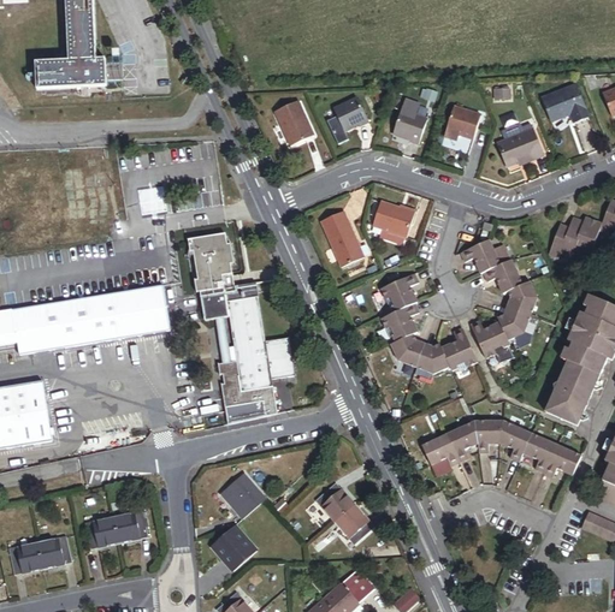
[(105,61),(105,57),(95,57),(93,0),(64,0),(67,58),(35,59),(36,87),(106,84),(106,78),(105,61)]
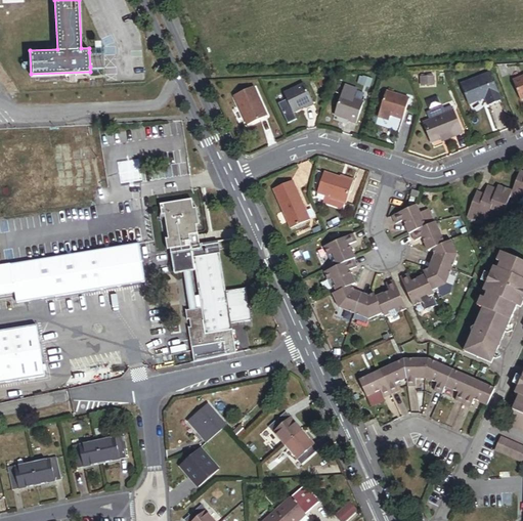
[(103,67),(102,52),(89,52),(90,67),(103,67)]
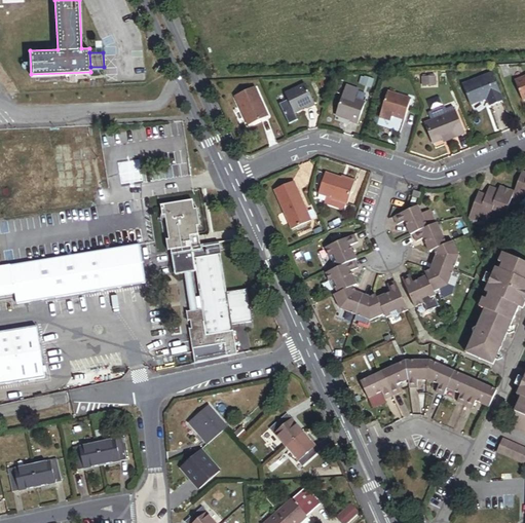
[(490,102),(503,97),(492,69),(463,80),(472,101),(485,96),(484,95),(487,94),(490,102)]
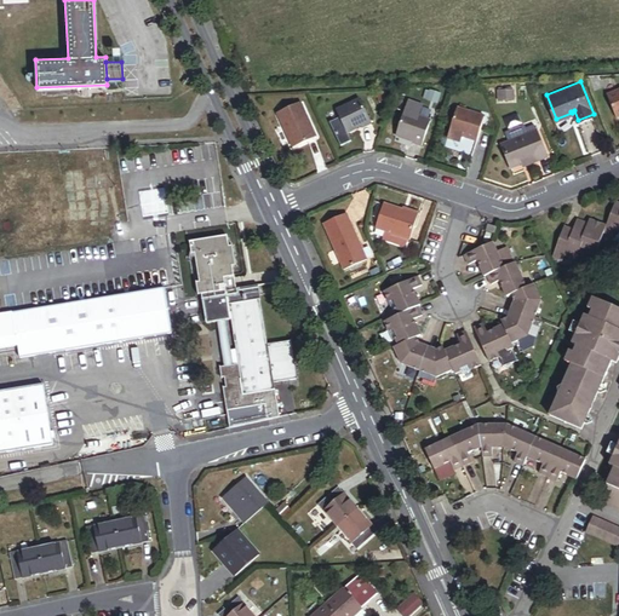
[(618,85),(607,91),(617,115),(618,113),(618,85)]
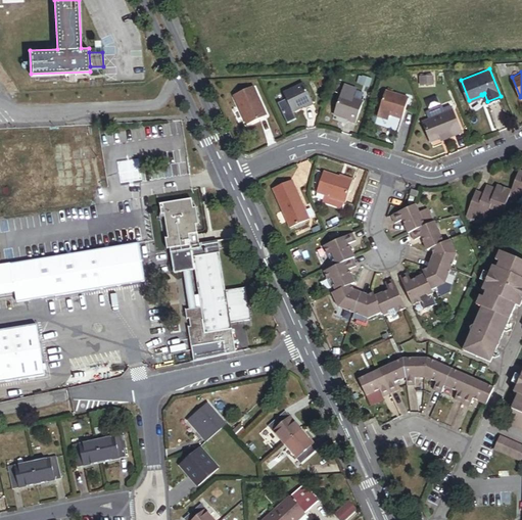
[(368,85),(371,77),(362,74),(359,82),(368,85)]
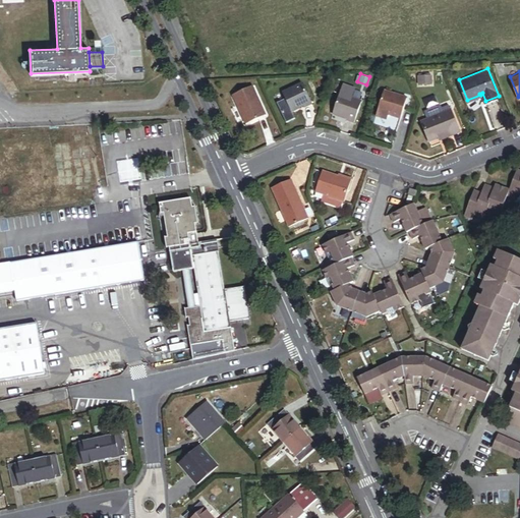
[(431,81),(431,73),(417,73),(417,81),(431,81)]
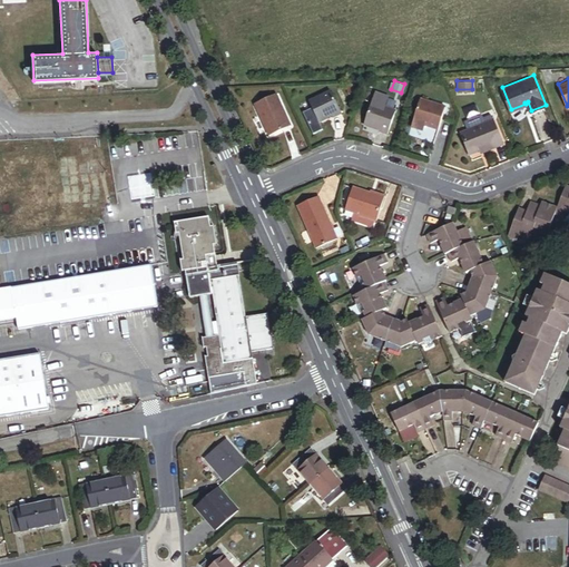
[(342,110),(331,87),(308,97),(319,119),(332,114),(333,115),(342,110)]
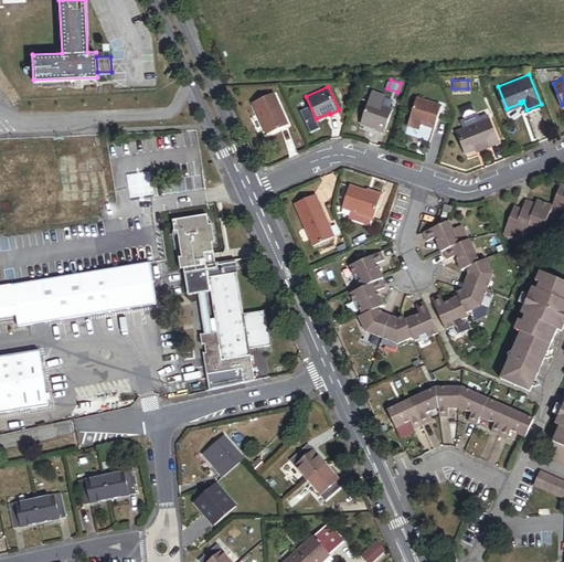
[(266,131),(288,122),(274,89),(251,99),(266,131)]
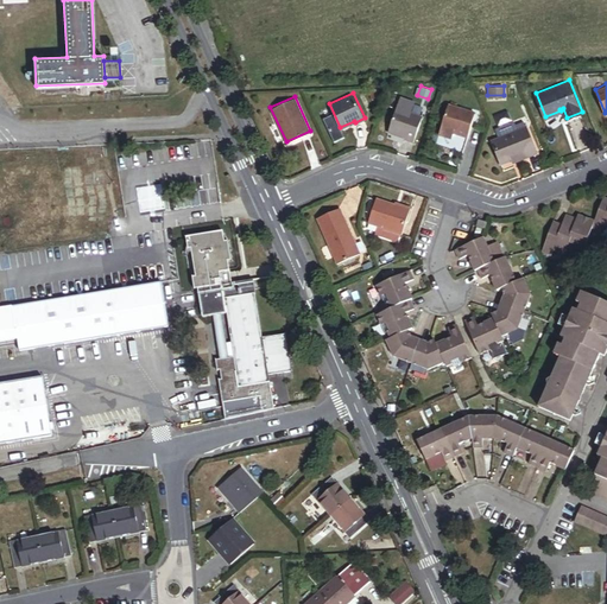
[(468,135),(475,112),(447,102),(437,133),(451,138),(453,132),(468,135)]
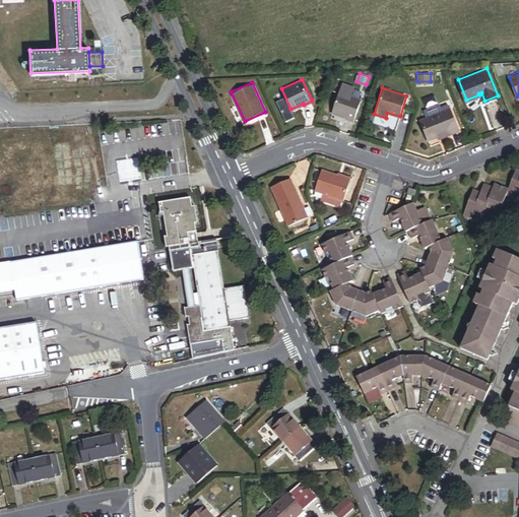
[(352,120),(360,99),(338,90),(331,112),(344,116),(343,118),(352,120)]
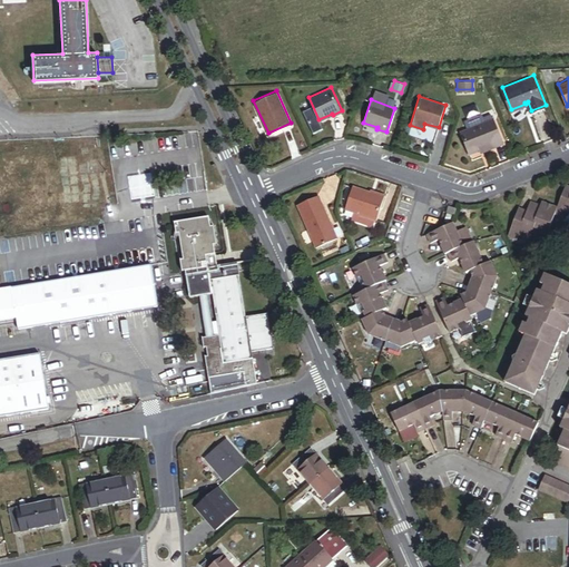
[(502,142),(491,116),(459,129),(469,153),(483,146),(484,148),(502,142)]
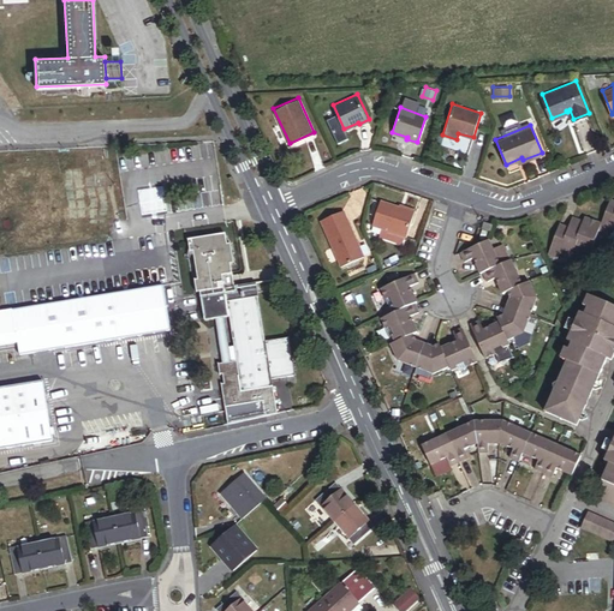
[(405,237),(413,210),(398,204),(380,198),(371,223),(385,228),(385,229),(405,237)]
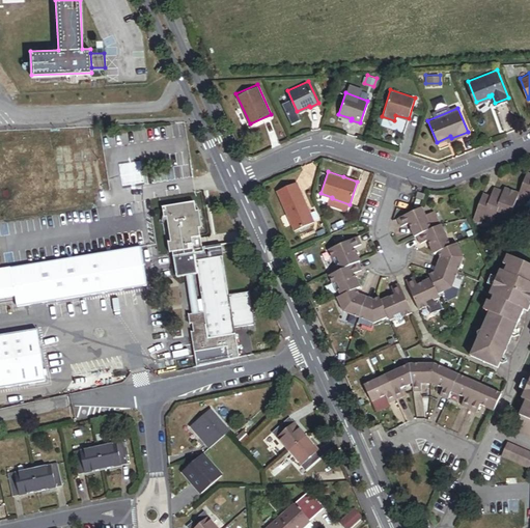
[(471,219),(479,222),(481,217),(492,221),(493,218),(505,223),(515,198),(524,201),(526,196),(529,197),(529,172),(526,171),(518,192),(503,186),(500,193),(493,190),(490,196),(481,192),(471,219)]
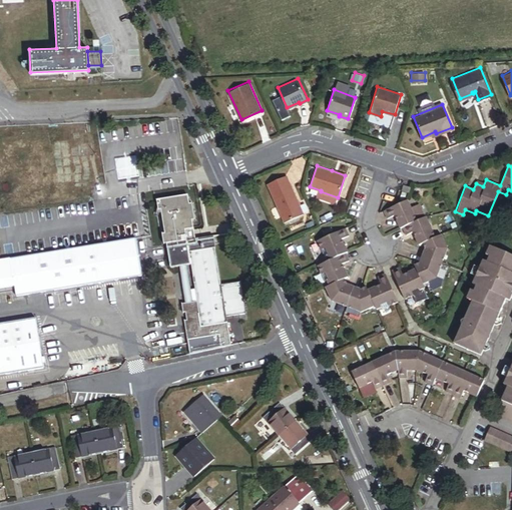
[(304,211),(287,172),(268,181),(285,220),(304,211)]
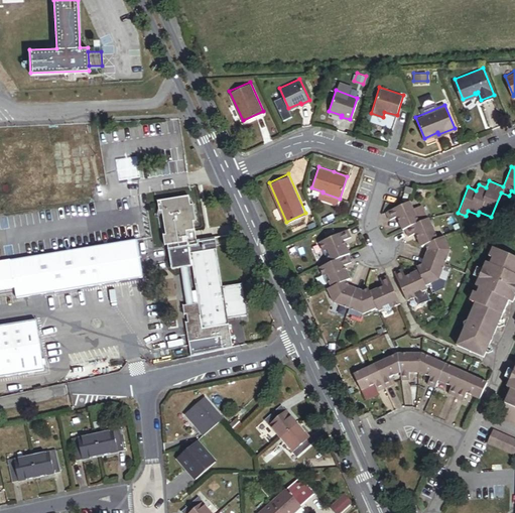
[(418,221),(408,200),(385,211),(388,219),(395,216),(401,229),(403,228),(418,221)]
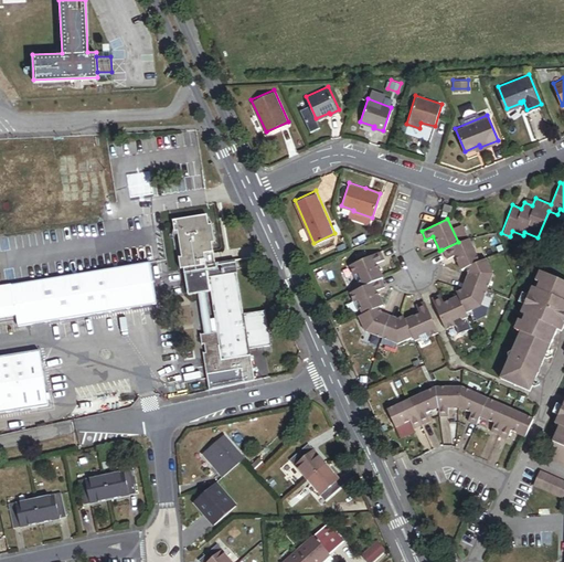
[(244,311),(234,258),(214,262),(211,241),(214,241),(213,236),(179,243),(181,255),(178,256),(180,267),(182,267),(187,293),(197,292),(205,290),(209,289),(214,322),(211,324),(212,330),(204,331),(199,332),(201,342),(203,342),(204,350),(202,351),(209,389),(254,379),(248,348),(272,345),(266,308),(244,311)]
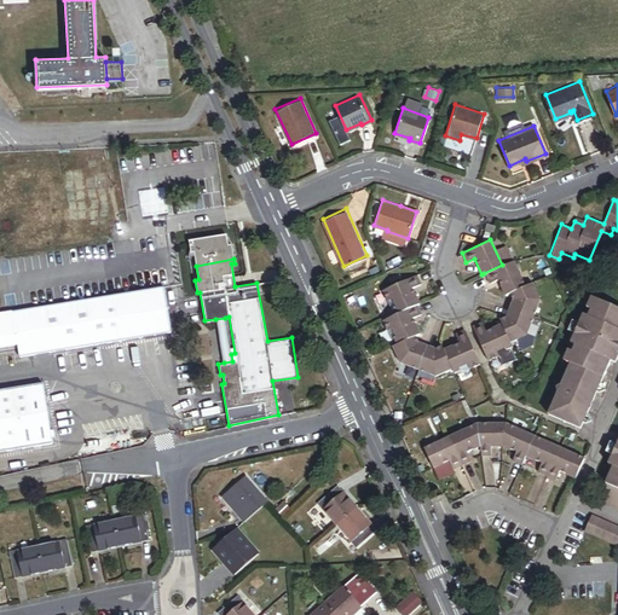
[(524,285),(513,260),(502,265),(484,273),(489,282),(497,278),(503,294),(508,291),(524,285)]
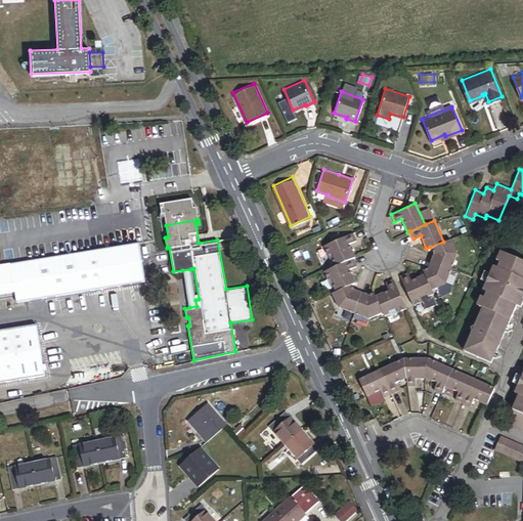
[(354,257),(348,243),(355,240),(352,231),(323,245),(327,253),(332,251),(335,259),(333,260),(335,265),(352,257),(354,257)]
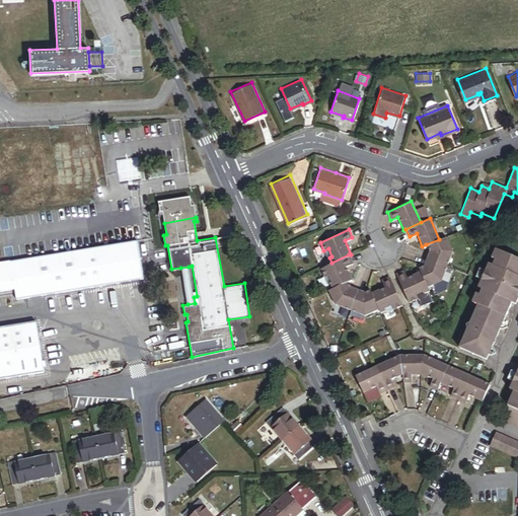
[(445,265),(451,249),(445,236),(439,239),(426,244),(429,250),(426,258),(445,265)]
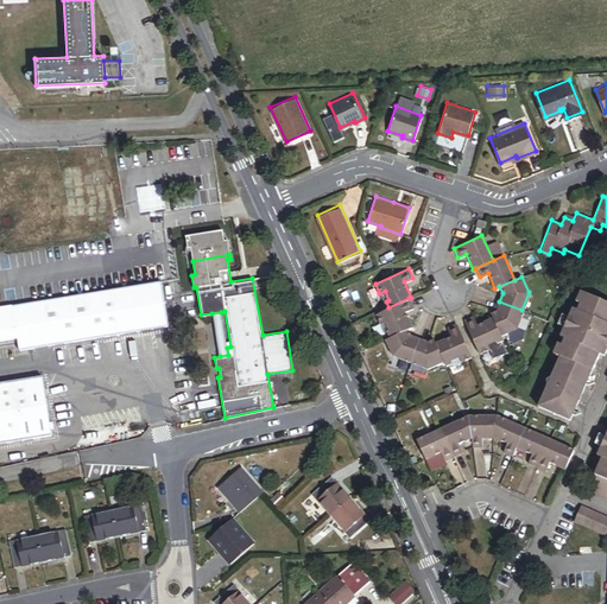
[(0,338),(17,336),(19,348),(168,324),(162,280),(0,306),(0,338)]
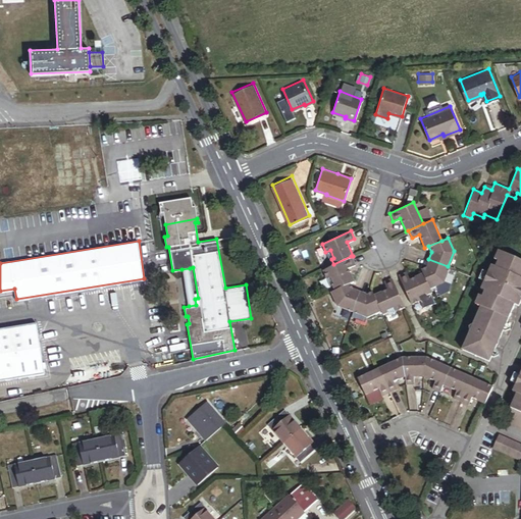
[(333,258),(330,250),(325,252),(329,260),(331,259),(333,258)]
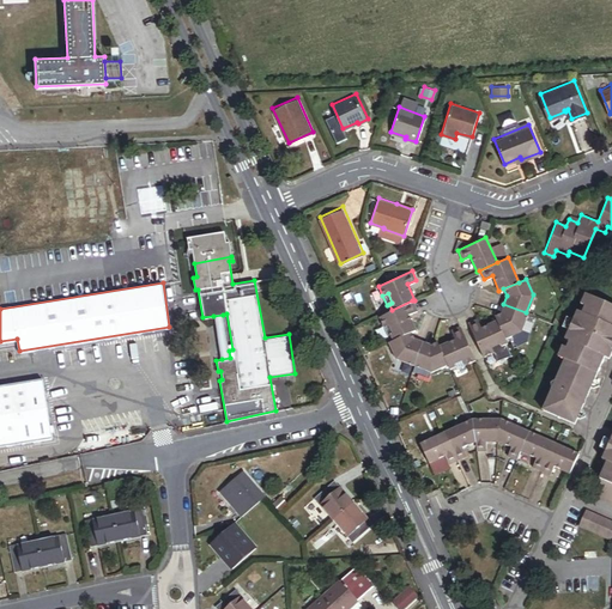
[(587,306),(591,297),(583,293),(580,304),(583,304),(587,306)]
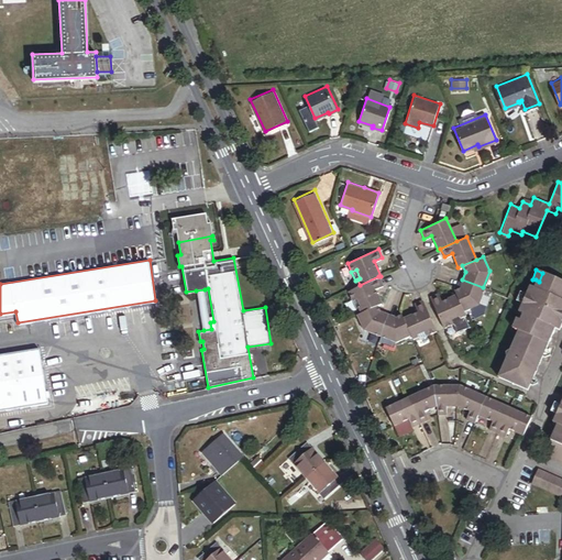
[(528,383),(532,375),(541,355),(544,348),(553,327),(558,329),(561,320),(561,319),(561,281),(542,273),(539,282),(536,280),(533,287),(528,284),(525,293),(520,303),(517,310),(521,313),(519,319),(521,320),(517,329),(510,347),(504,351),(505,358),(497,375),(526,390),(528,383)]
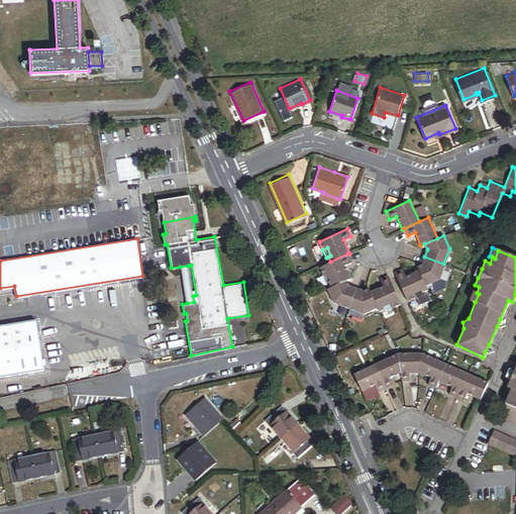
[(349,278),(343,265),(350,262),(347,253),(330,262),(319,267),(322,275),(327,273),(330,281),(328,282),(330,286),(346,280),(349,278)]
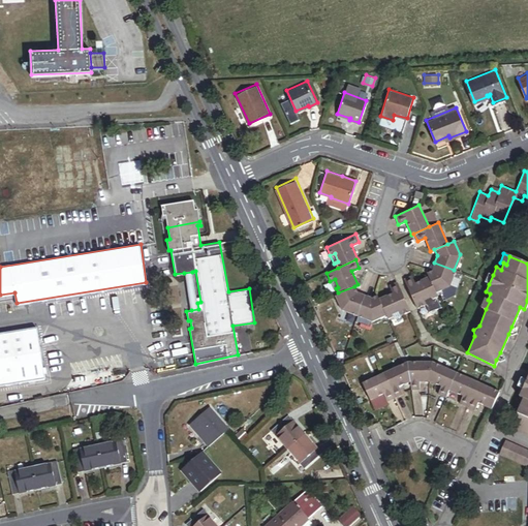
[(448,286),(454,270),(434,263),(431,270),(426,272),(428,277),(434,292),(448,286)]
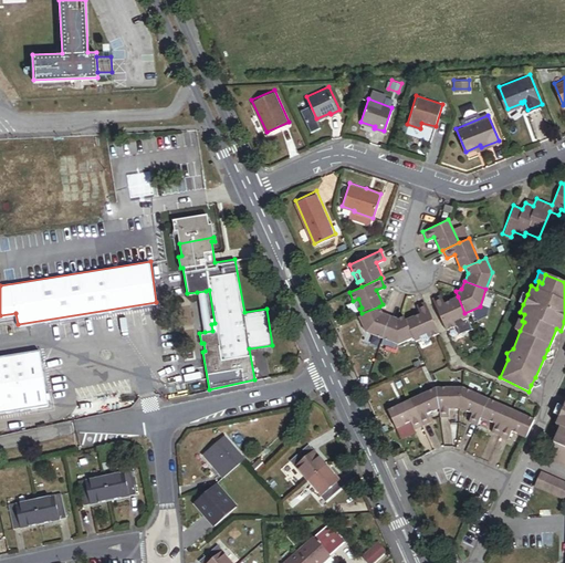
[(211,324),(206,291),(197,292),(205,332),(212,331),(211,324)]
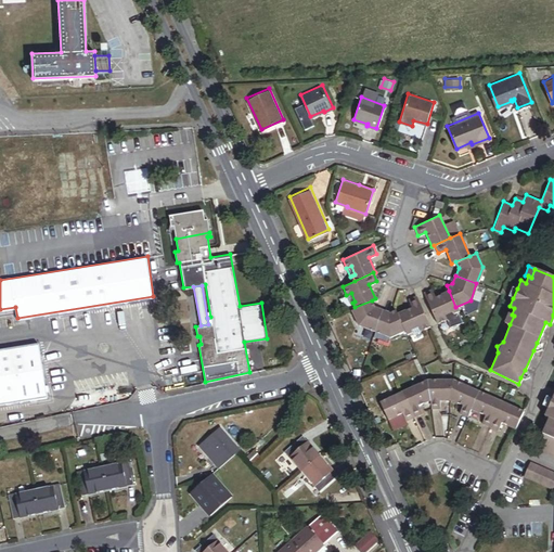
[(513,298),(517,289),(511,285),(507,295),(513,298)]
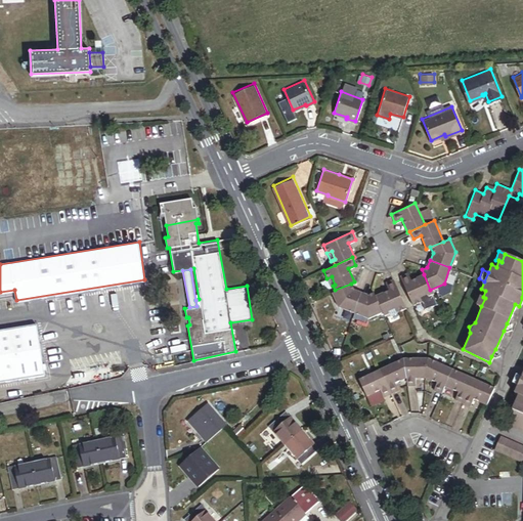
[(430,290),(424,274),(410,279),(406,271),(398,275),(411,304),(421,300),(418,296),(426,292),(427,295),(432,293),(430,290)]
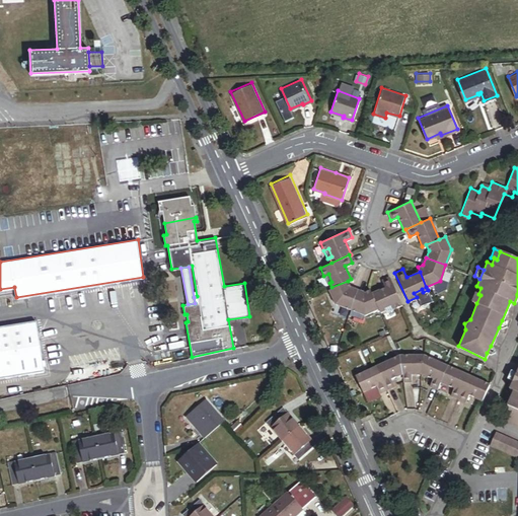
[(401,304),(388,276),(380,279),(384,287),(371,293),(377,308),(379,311),(384,309),(383,307),(390,304),(392,308),(401,304)]
